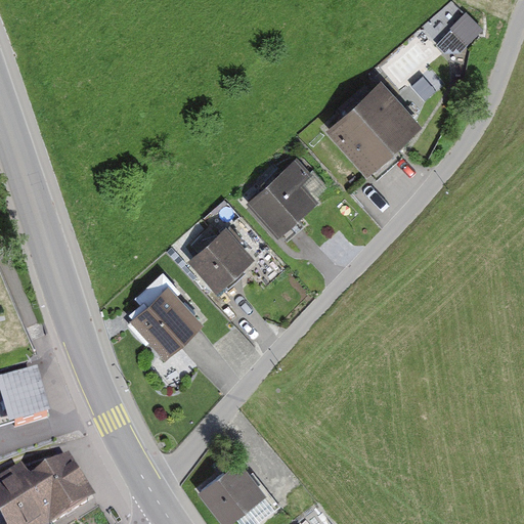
[(461,52),(481,31),(466,15),(435,46),(440,51),(461,52)]
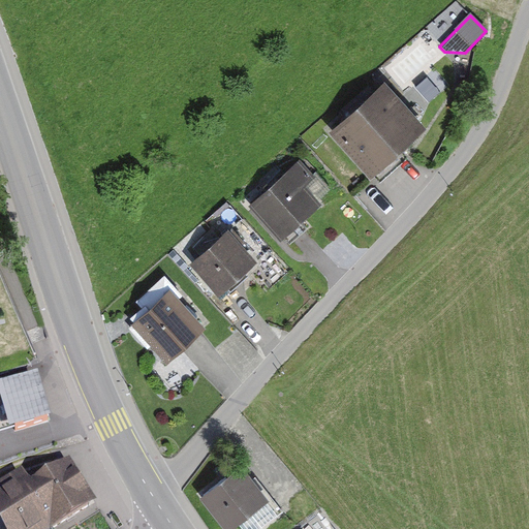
[(424,117),(382,68),(320,120),(363,168),(424,117)]
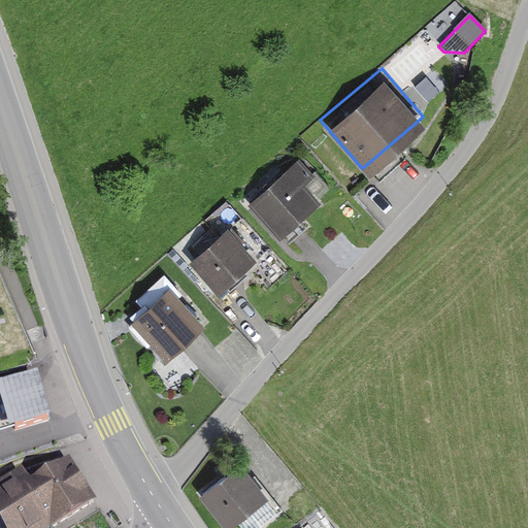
[(334,192),(300,159),(246,206),(282,242),(334,192)]
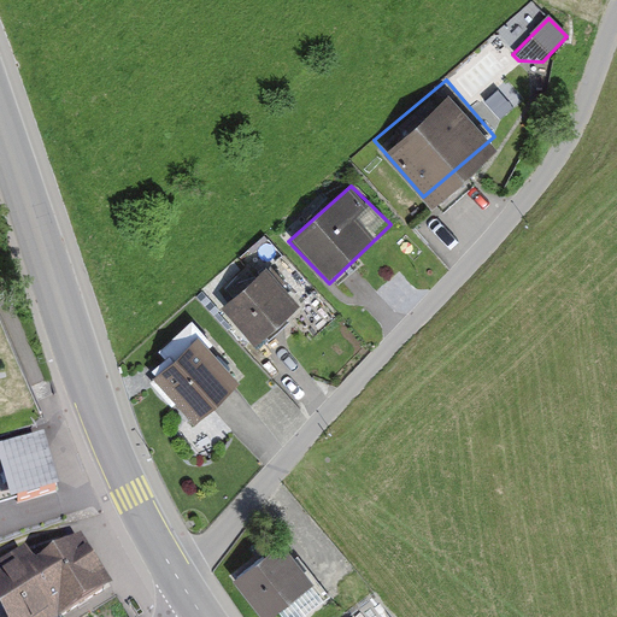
[(299,301),(264,262),(218,303),(254,344),(299,301)]
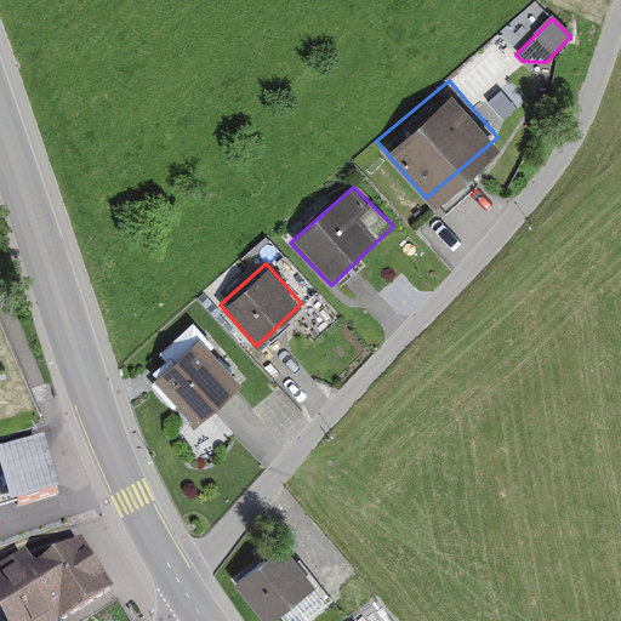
[(243,376),(201,330),(151,374),(192,421),(243,376)]
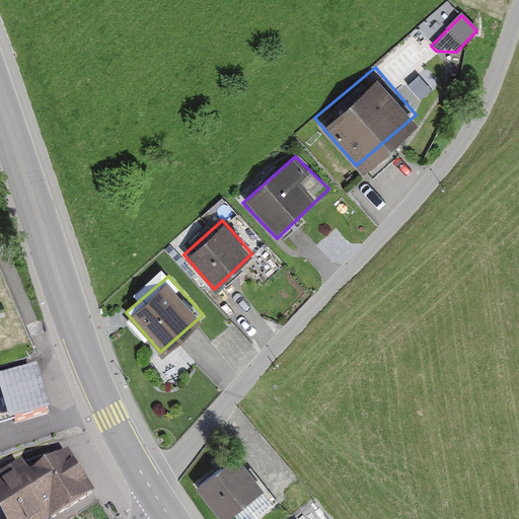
[(36,370),(0,381),(0,423),(49,408),(36,370)]
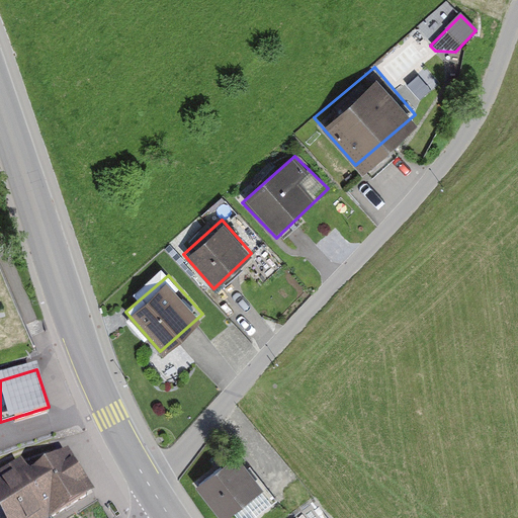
[(56,514),(95,491),(69,446),(29,469),(56,514)]
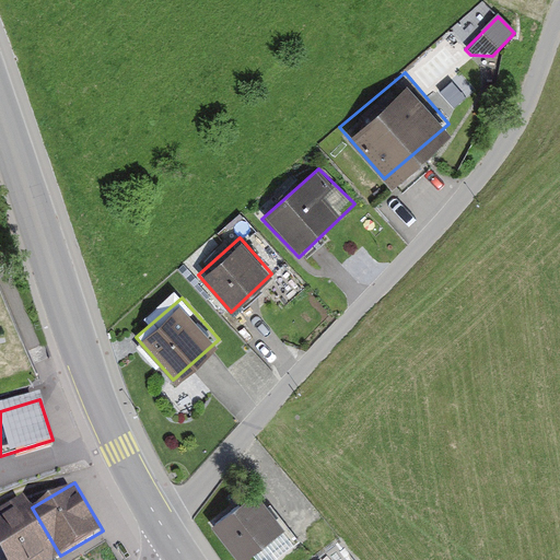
[(252,559),(289,532),(258,492),(212,528),(237,559),(252,559)]
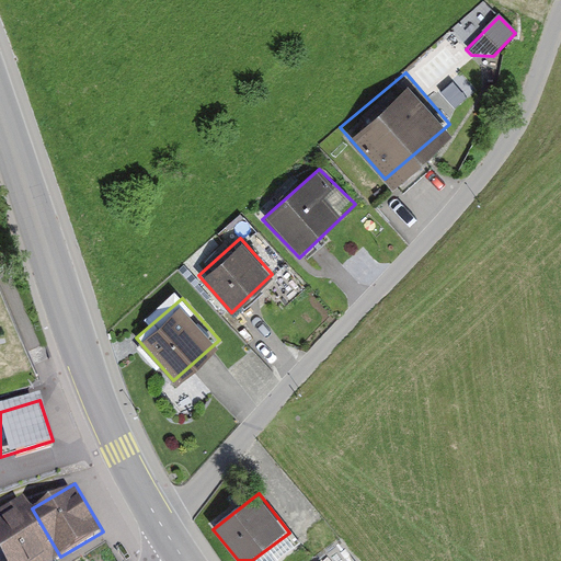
[(0,552),(4,560),(53,560),(60,557),(32,508),(0,526),(0,552)]
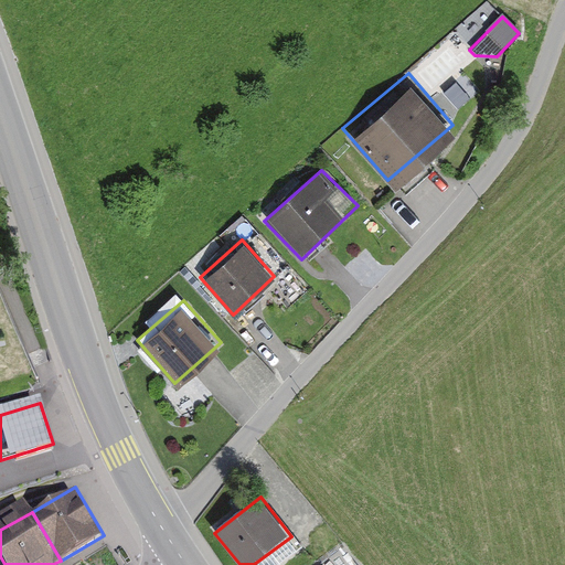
All buildings are outlined.
